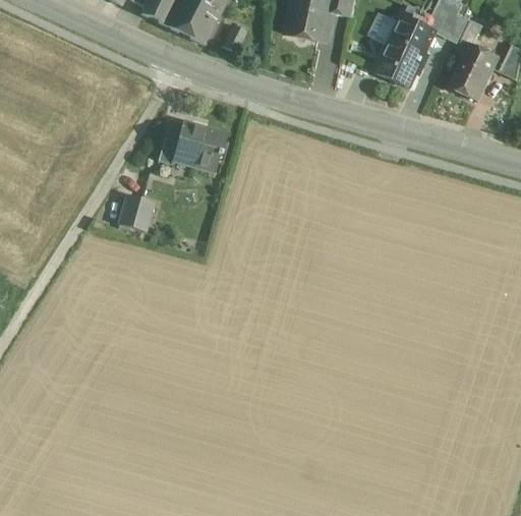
[(146,0),(143,6),(140,12),(163,23),(174,2),(175,0),(146,0)]
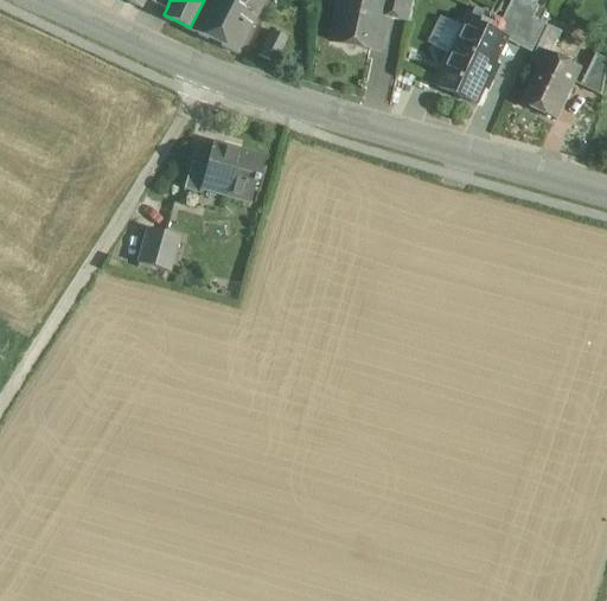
[(204,0),(203,2),(250,26),(263,0),(204,0)]
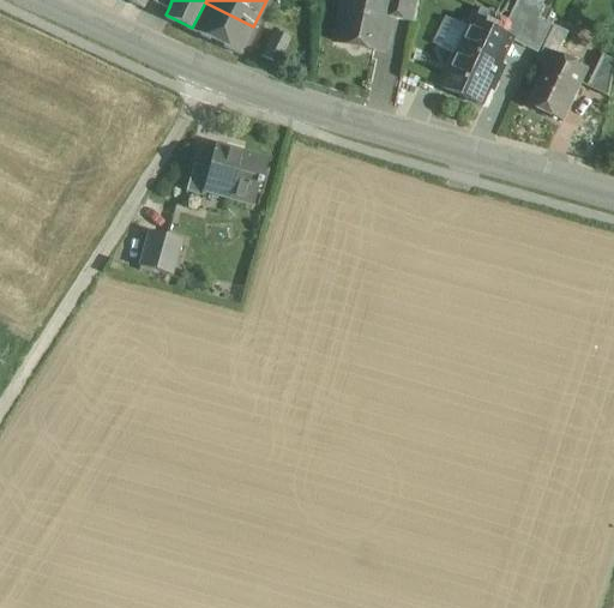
[(344,0),(337,38),(384,48),(391,14),(395,0),(344,0)]
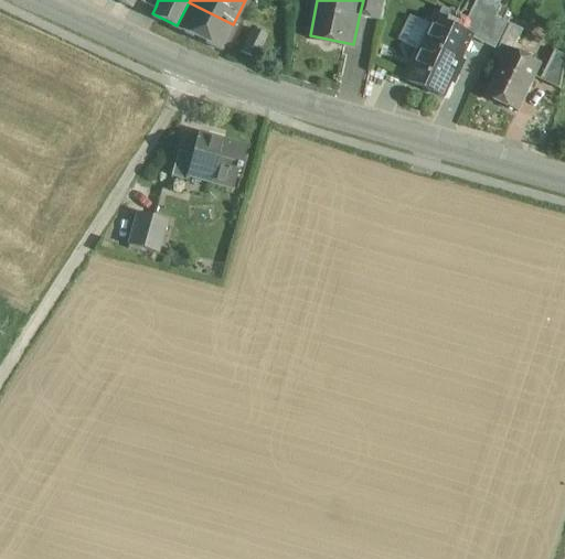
[(363,0),(360,13),(381,18),(384,0),(363,0)]
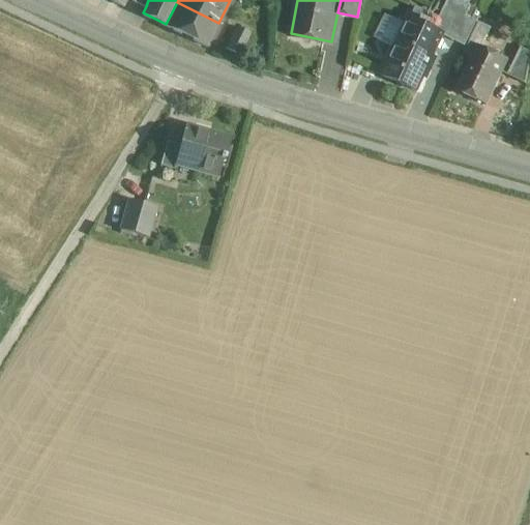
[(470,2),(466,0),(445,0),(444,2),(465,11),(470,2)]
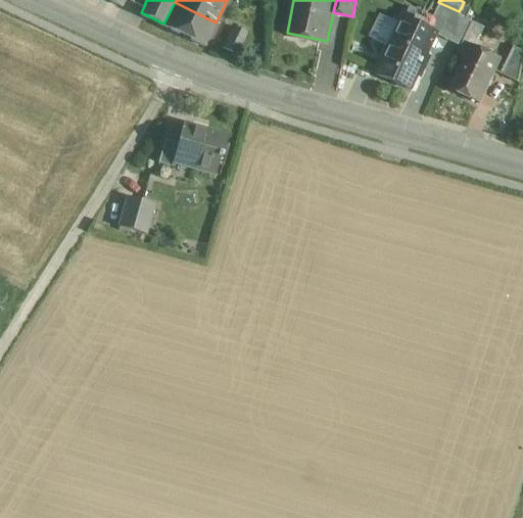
[(216,22),(175,2),(163,24),(205,44),(216,22)]
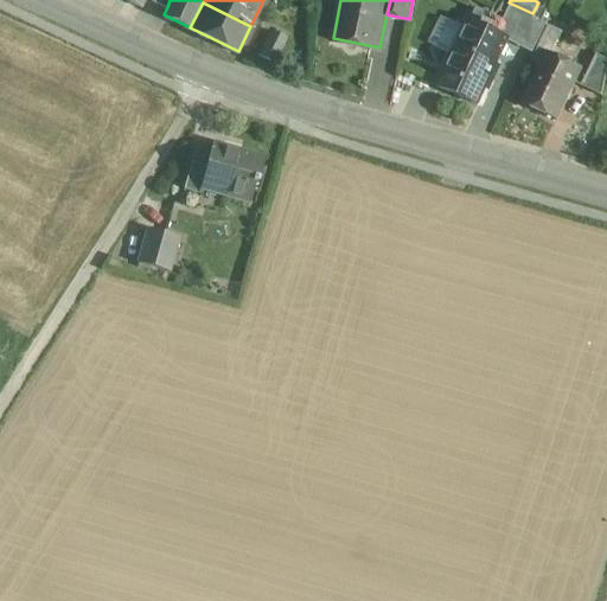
[(532,13),(509,2),(496,31),(532,48),(545,19),(532,13)]
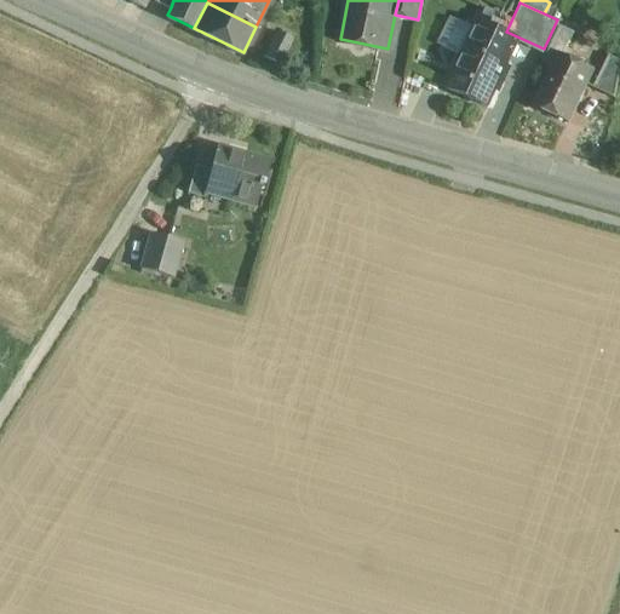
[(563,7),(550,3),(544,13),(557,19),(563,7)]
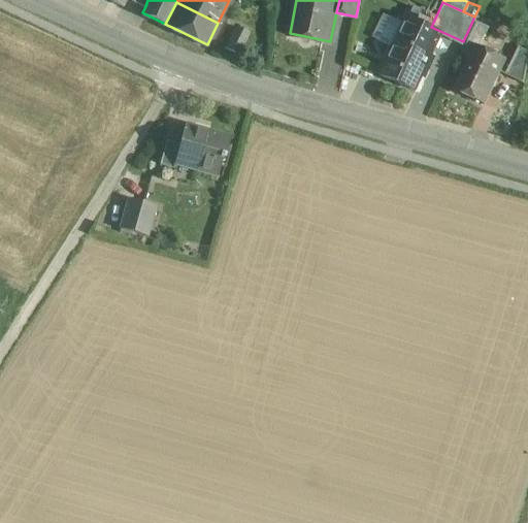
[(429,12),(414,4),(405,21),(422,28),(429,12)]
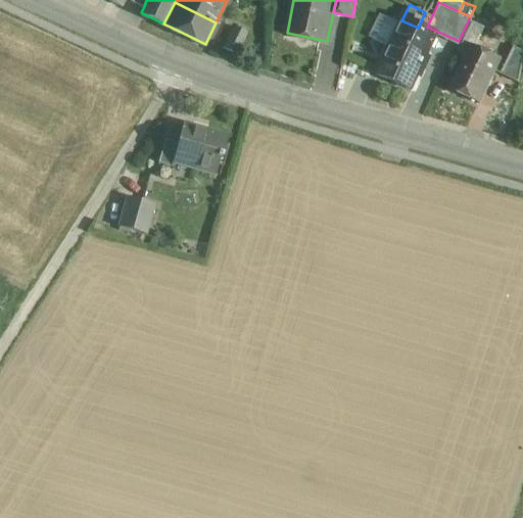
[(472,19),(458,49),(466,53),(472,42),(480,24),(472,19)]
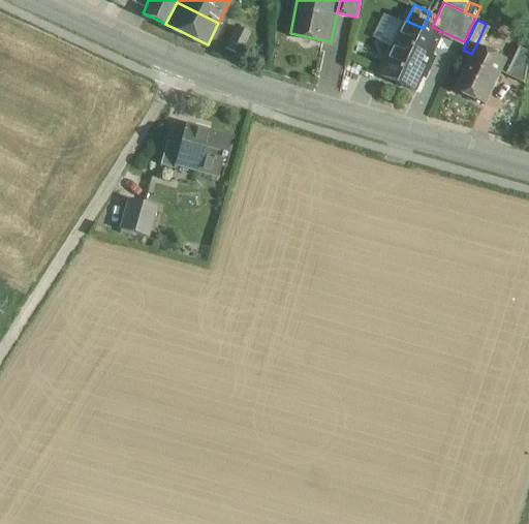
[(423,28),(406,21),(399,36),(415,44),(423,28)]
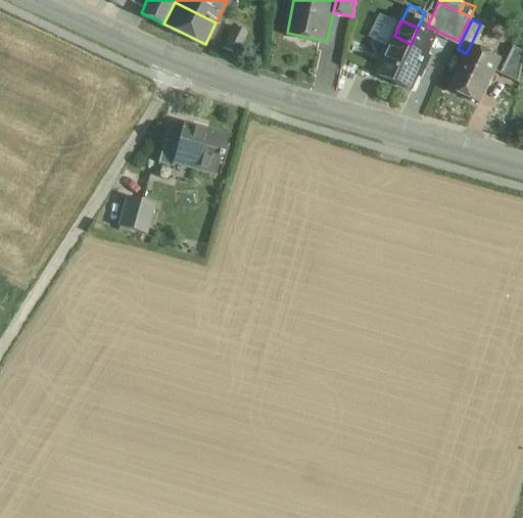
[(234,25),(223,46),(235,53),(247,31),(234,25)]
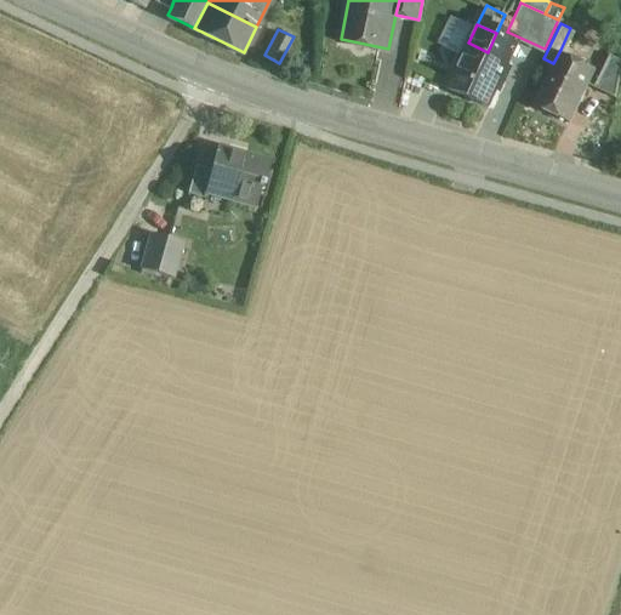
[(488,52),(468,43),(449,84),(488,103),(501,77),(502,77),(510,62),(488,52)]
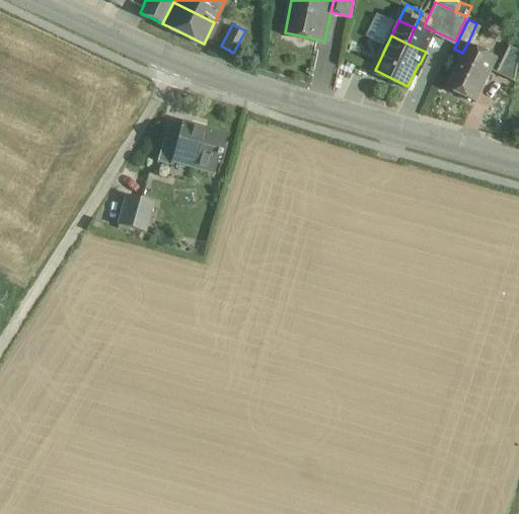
[(468,42),(462,53),(447,86),(475,100),(497,55),(468,42)]
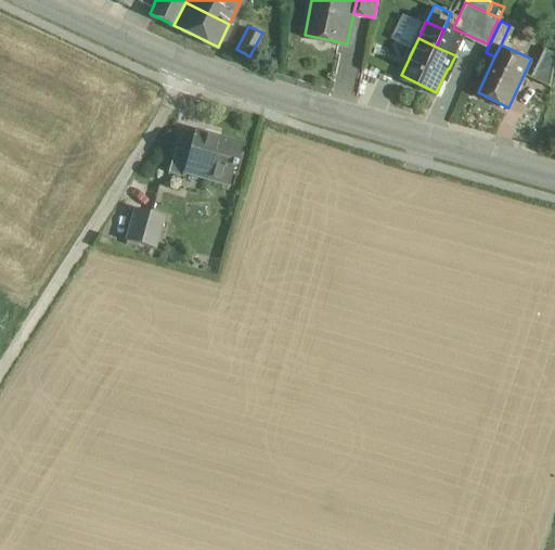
[(554,51),(545,47),(530,76),(549,85),(554,56),(554,51)]
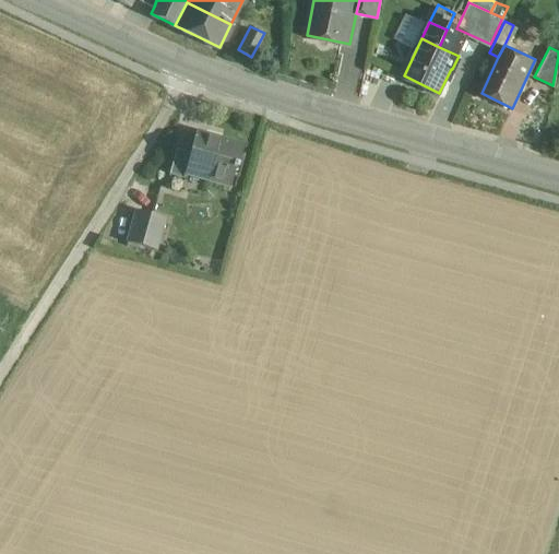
[(242,143),(195,130),(189,150),(182,171),(185,172),(229,184),(234,167),(236,167),(242,143)]
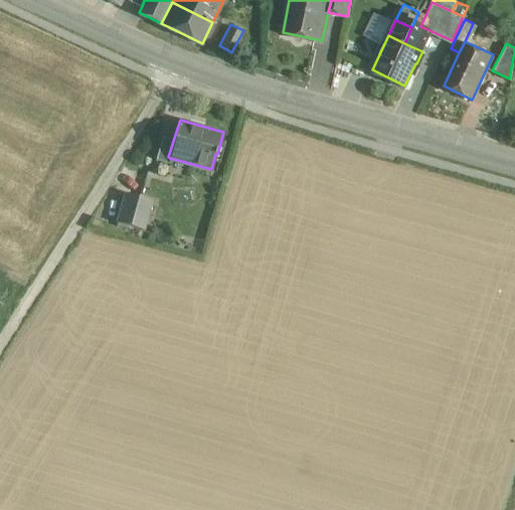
[(174,138),(162,135),(155,158),(169,162),(170,158),(168,157),(174,138)]
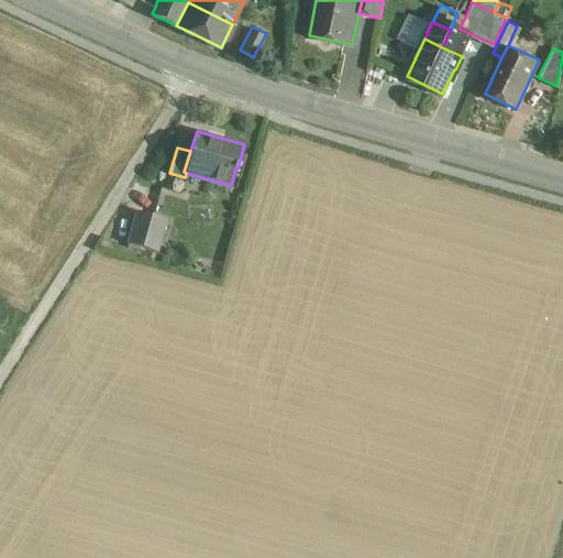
[(165,217),(136,209),(128,241),(156,250),(165,217)]
